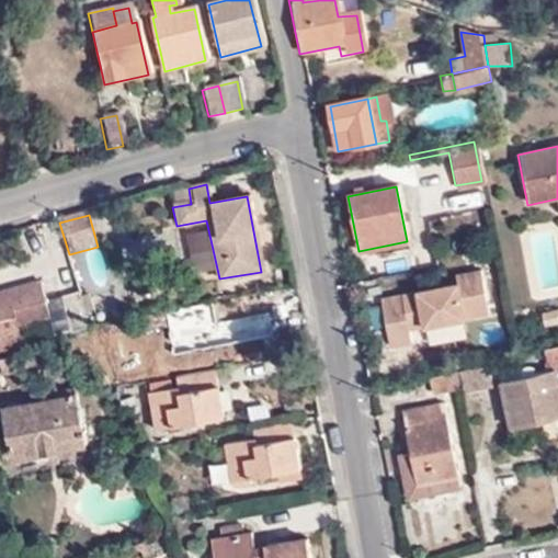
[(408,332),(490,315),(481,269),(456,273),(457,282),(378,298),(389,350),(410,345),(408,332)]
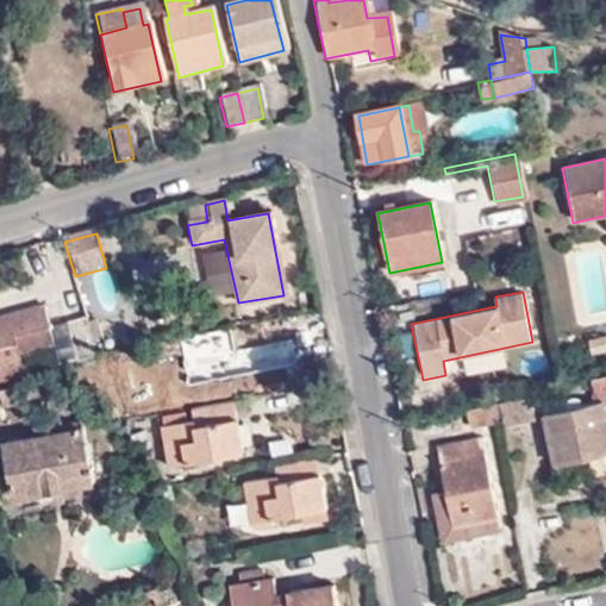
[(0,382),(27,376),(20,353),(56,344),(47,308),(0,319),(0,382)]
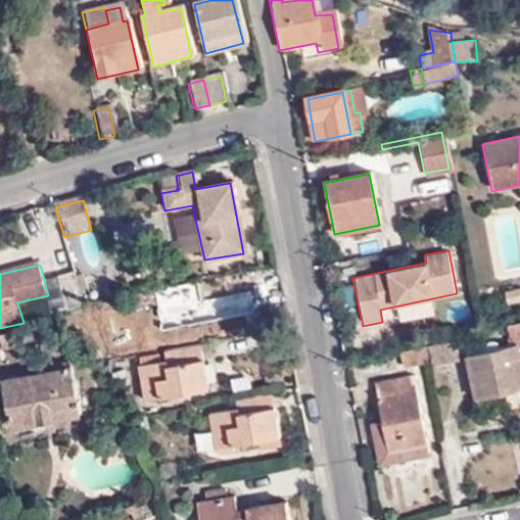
[(88,305),(77,274),(57,279),(68,311),(88,305)]
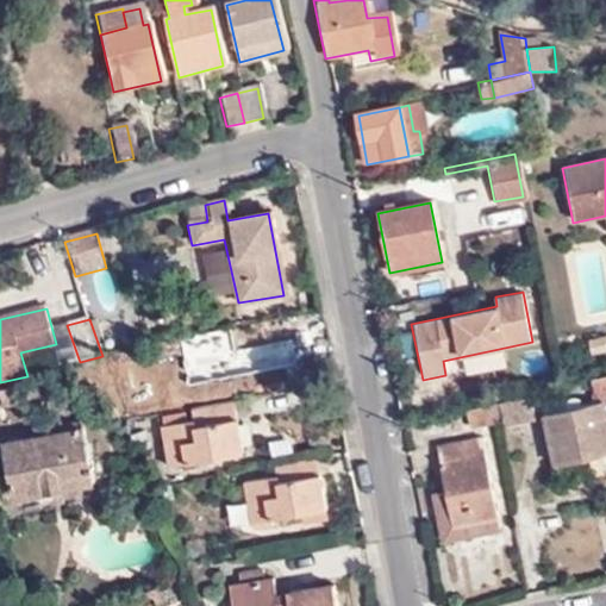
[(586,342),(588,355),(605,350),(605,338),(605,337),(586,342)]
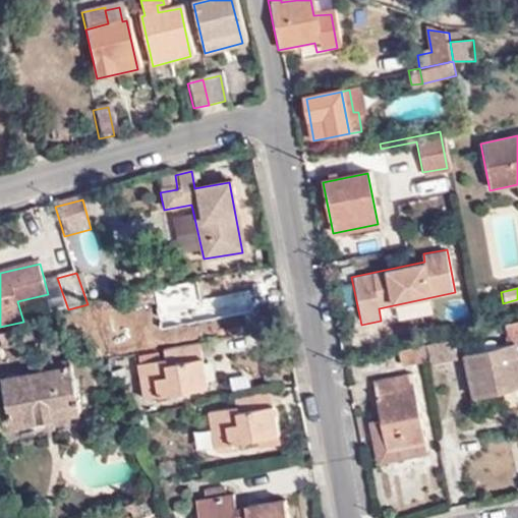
[(381,305),(381,320),(414,320),(414,305),(381,305)]
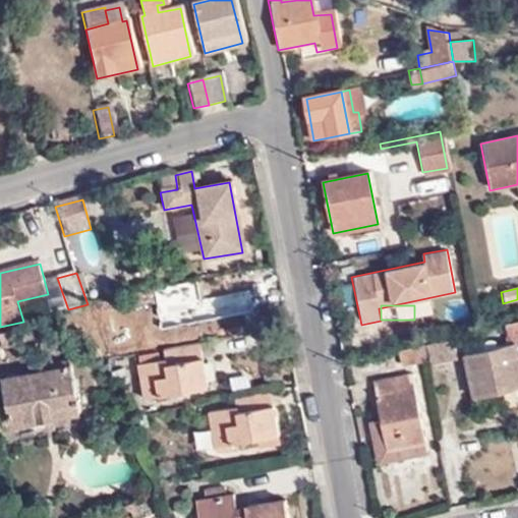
[(517,343),(517,322),(502,326),(507,346),(464,356),(472,395),(486,392),(517,384),(517,359),(513,360),(511,345),(517,343)]
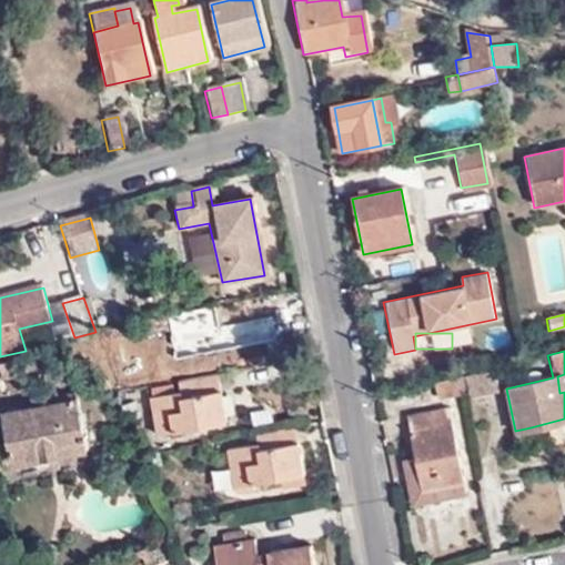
[(0,377),(39,370),(34,353),(0,360),(0,377)]
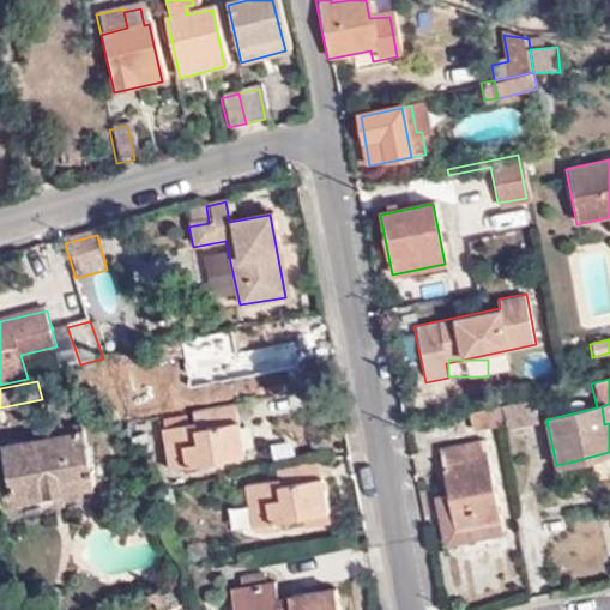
[(489,409),(493,427),(537,416),(533,398),(489,409)]
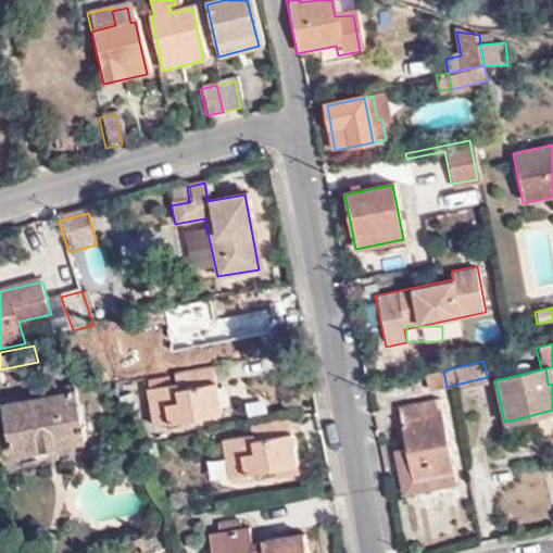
[(213,367),(173,375),(175,384),(145,389),(151,428),(222,414),(213,367)]
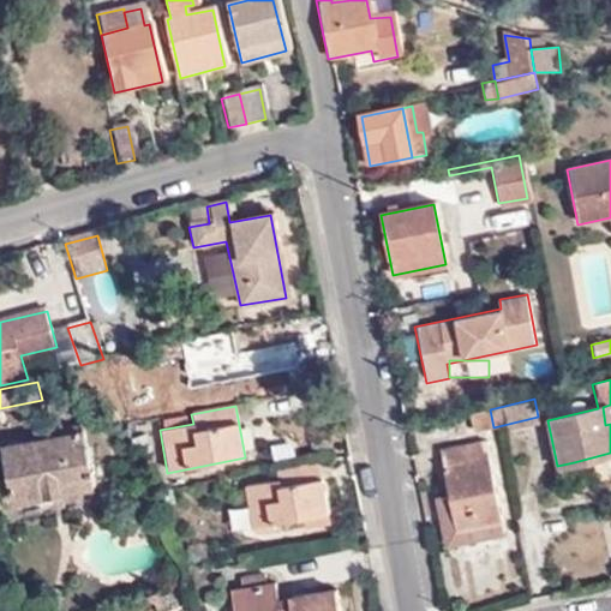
[(469,433),(493,427),(490,409),(466,415),(469,433)]
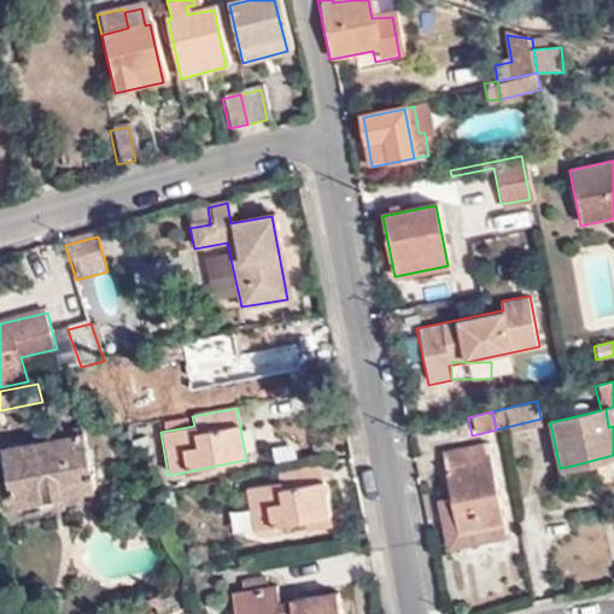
[(95,491),(87,438),(4,450),(13,506),(95,491)]
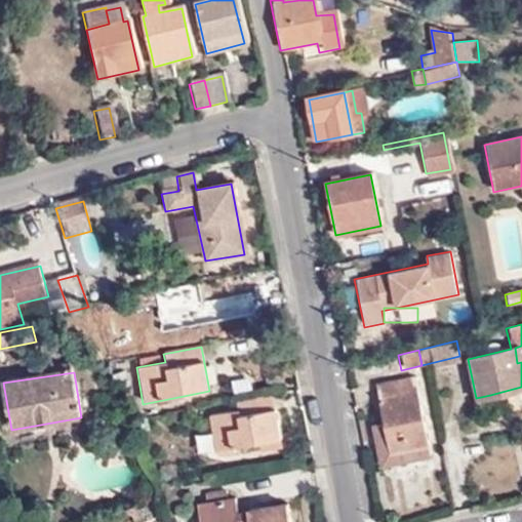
[(376,390),(383,425),(389,454),(425,447),(427,446),(414,383),(376,390)]
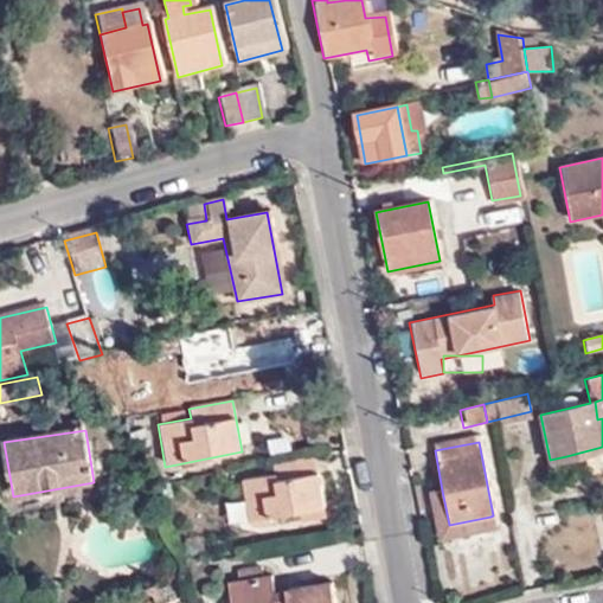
[(315,475),(312,456),(270,466),(273,476),(238,481),(247,523),(299,513),(324,508),(318,474),(315,475)]
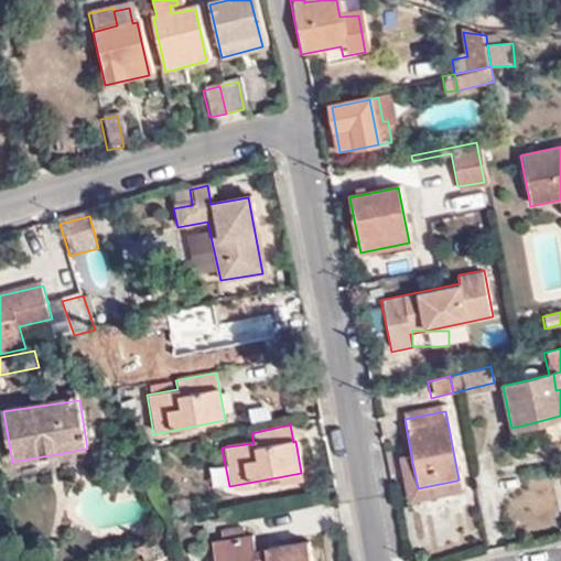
[(527,424),(511,428),(515,450),(531,446),(527,424)]
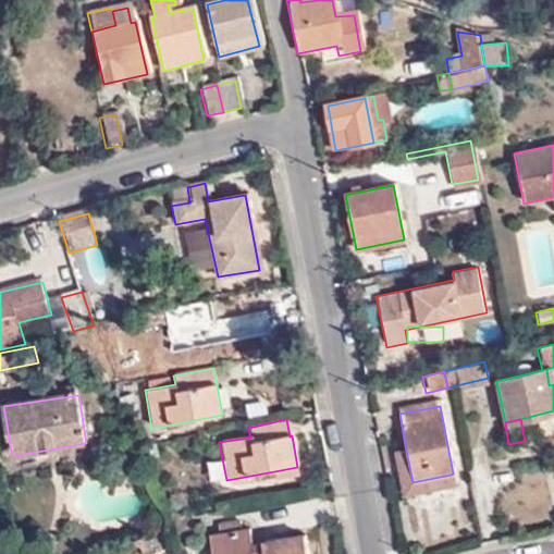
[(413,482),(406,451),(393,453),(402,495),(453,485),(451,475),(413,482)]
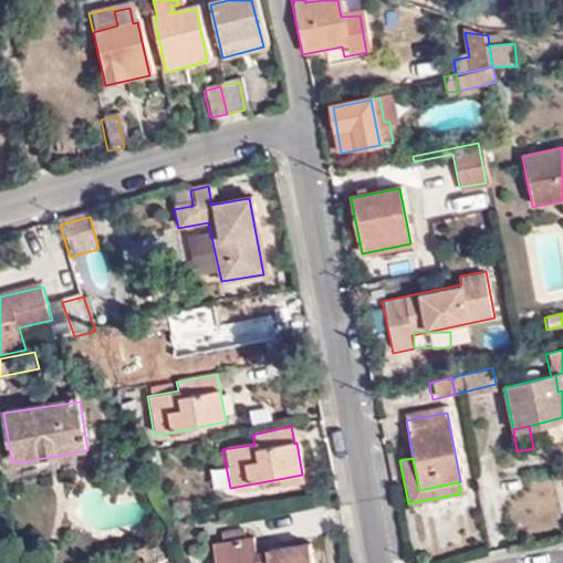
[(302,475),(279,479),(280,486),(303,482),(302,475)]
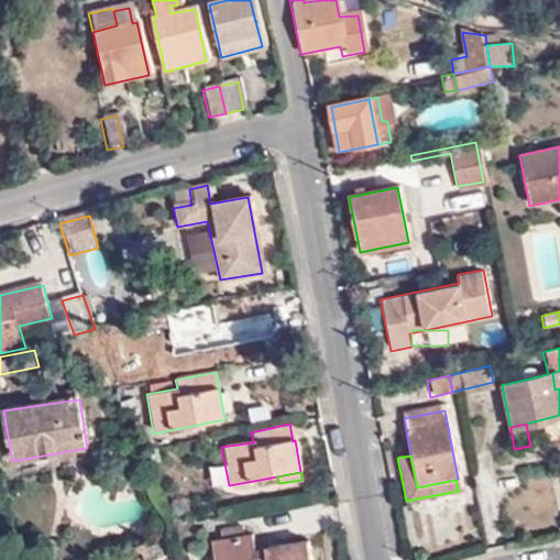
[(254,559),(253,552),(250,537),(210,545),(212,559),(254,559)]
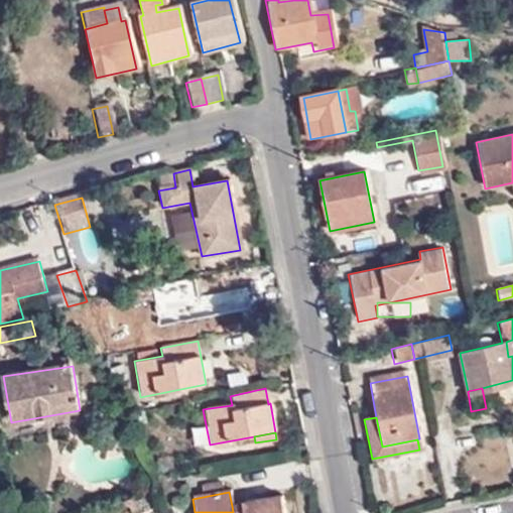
[(282,512),(280,497),(243,504),(244,512),(282,512)]
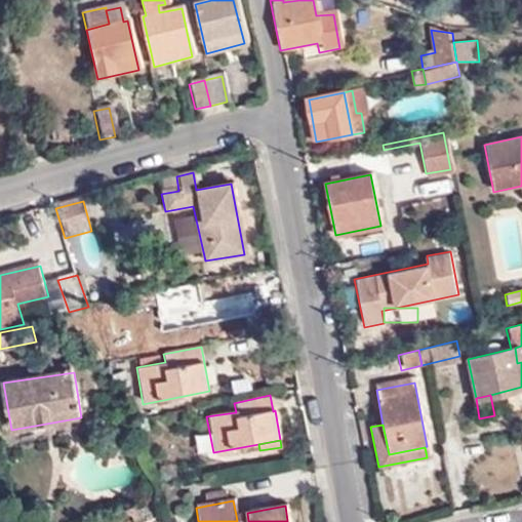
[(248,521),(247,513),(236,515),(237,521),(248,521)]
